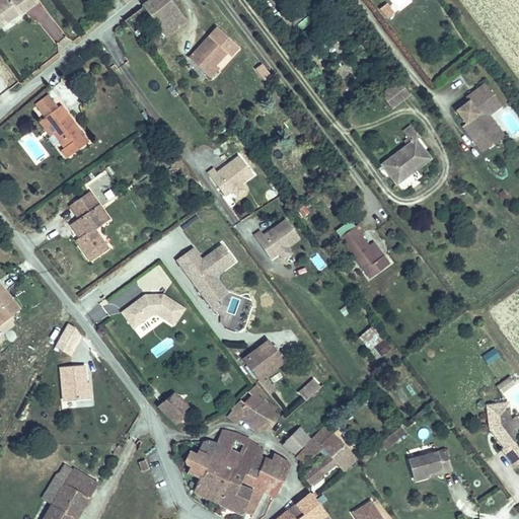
[(0,0),(0,5),(1,7),(0,7),(0,17),(2,17),(6,23),(20,13),(23,16),(40,5),(36,0),(0,0)]
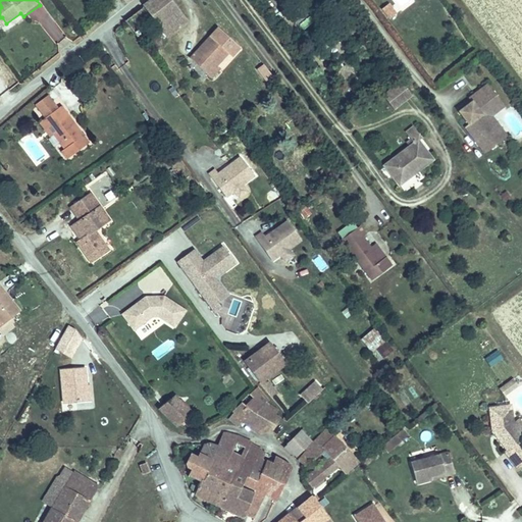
[(167,0),(156,0),(147,7),(174,43),(192,31),(167,0)]
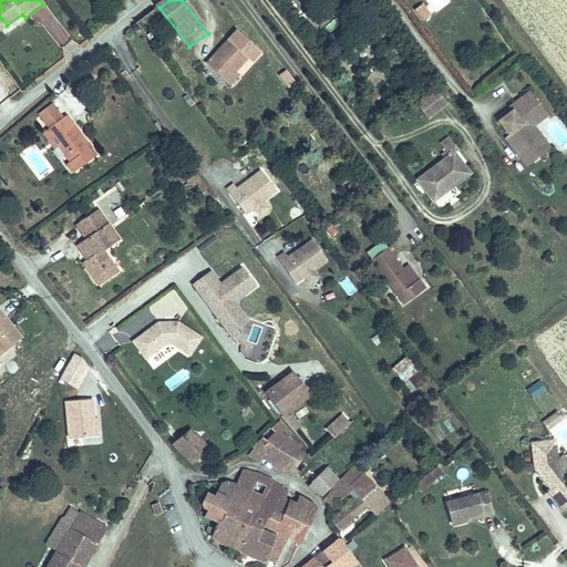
[(418,10),(423,18),(429,13),(423,6),(418,10)]
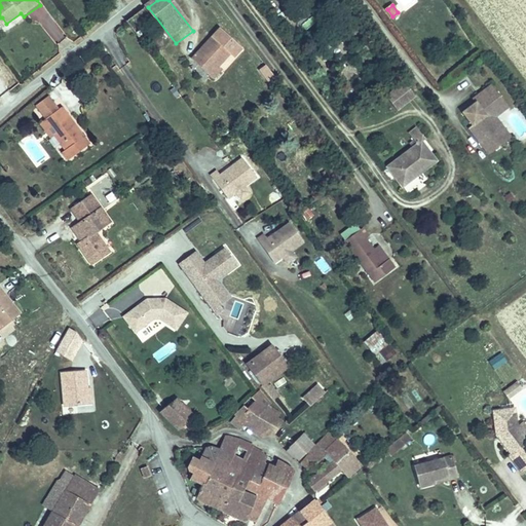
[(57,44),(66,37),(51,14),(41,22),(57,44)]
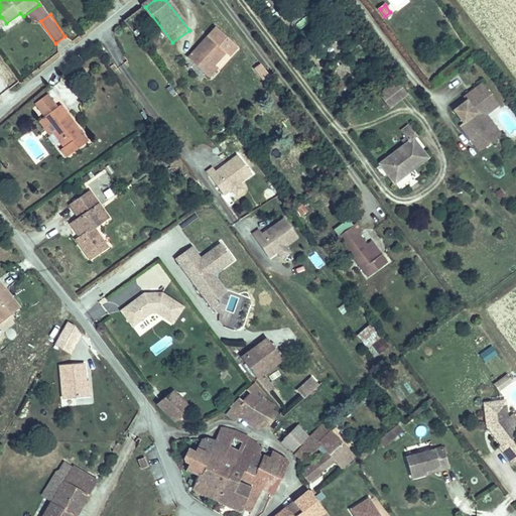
[(227,51),(230,54),(237,46),(217,27),(187,58),(202,71),(210,63),(213,59),(216,62),(227,51)]
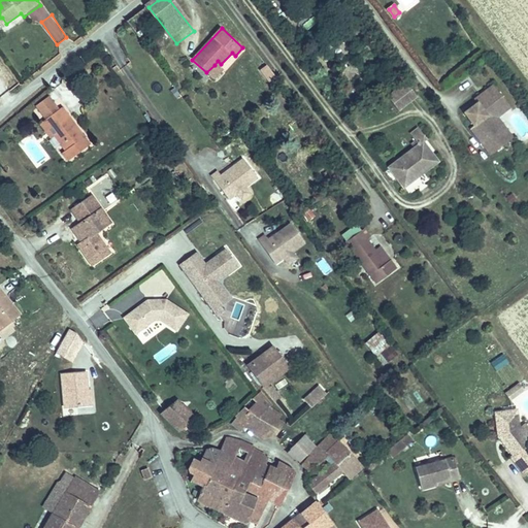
[(279,80),(267,64),(261,69),(275,85),(279,80)]
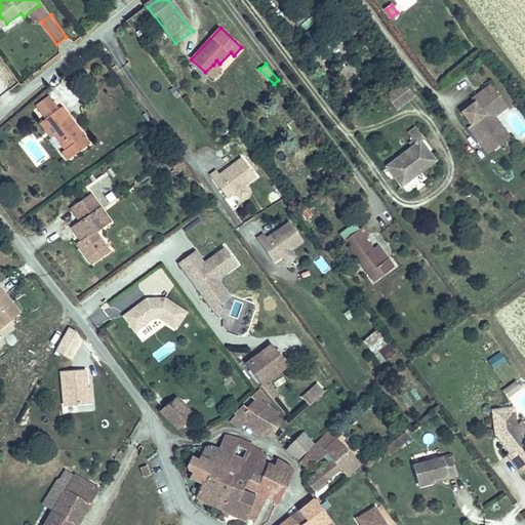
[(210,77),(217,70),(213,65),(205,72),(210,77)]
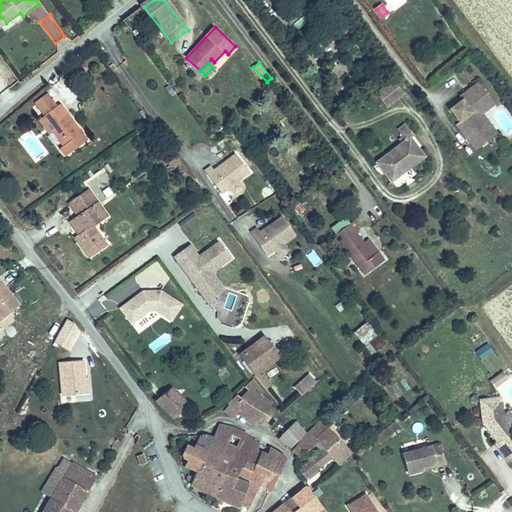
[(492,101),(478,83),(460,96),(463,102),(451,110),(462,125),(458,128),(477,154),(494,141),(474,116),(492,101)]
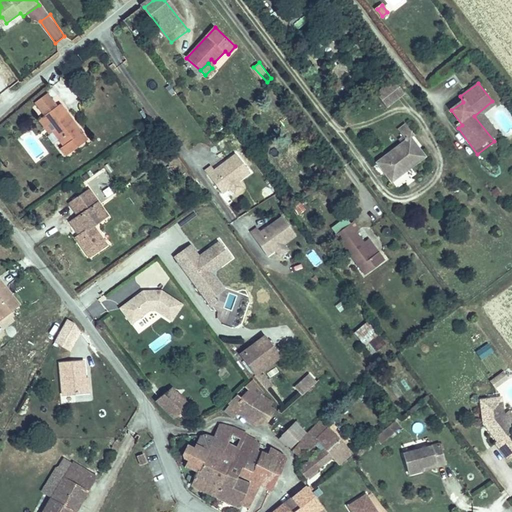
[(492,101),(474,116),(494,141),(502,135),(488,116),(497,108),(492,101)]
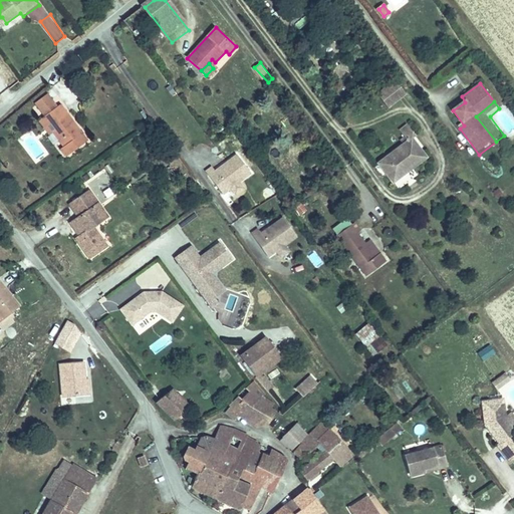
[(61,103),(47,114),(56,127),(53,130),(64,145),(61,147),(67,156),(88,141),(61,103)]
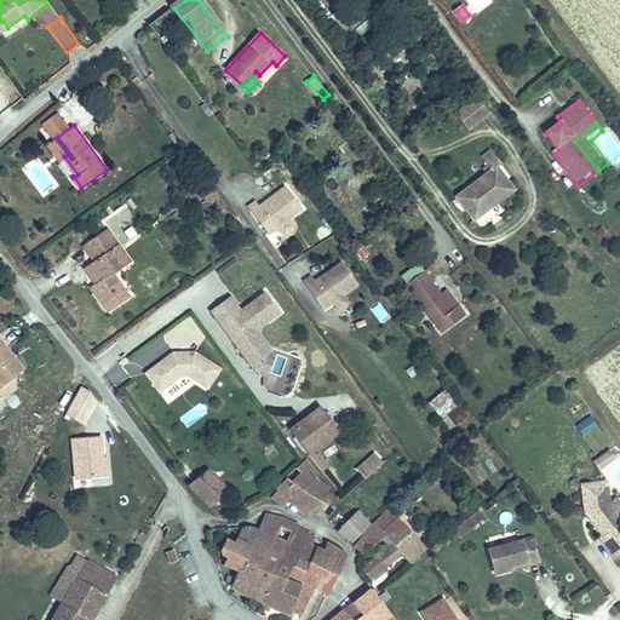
[(59,160),(64,156),(68,154),(57,138),(49,144),(59,160)]
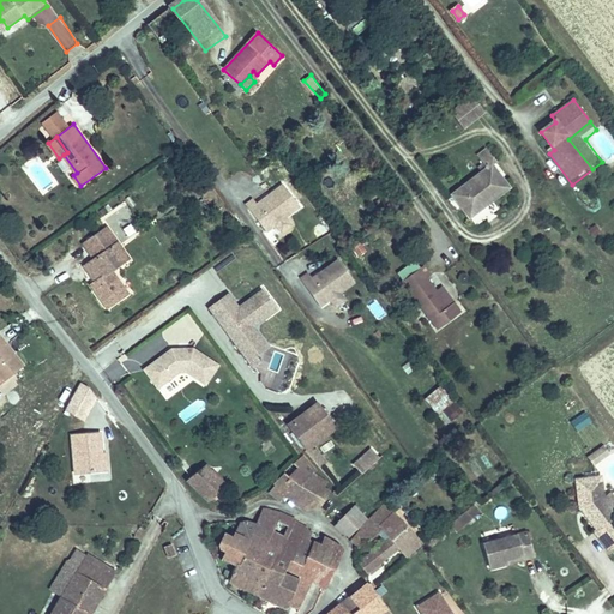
[(494,160),(485,146),(480,151),(489,163),(492,162),(494,160)]
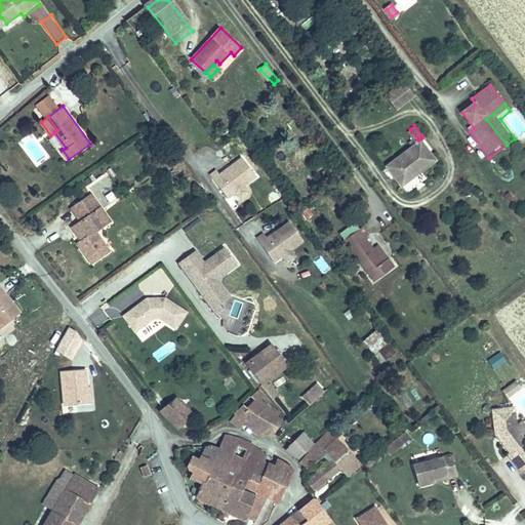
[(400,185),(423,167),(435,158),(420,138),(418,139),(385,165),(400,185)]
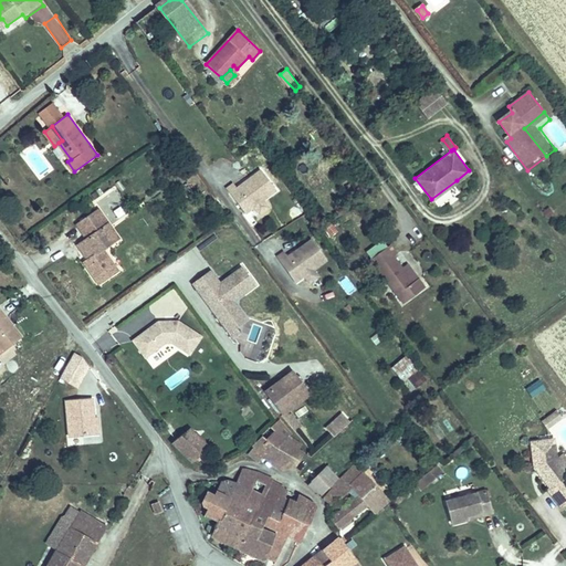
[(275,190),(260,170),(247,180),(248,182),(238,190),(237,188),(233,184),(226,188),(244,213),(253,207),(262,200),(275,190)]
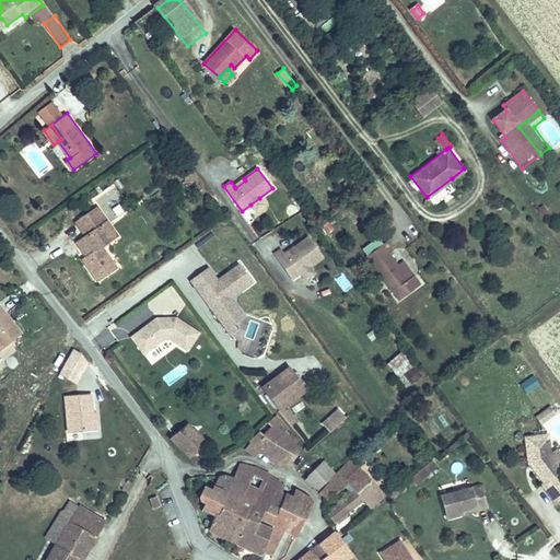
[(245,181),(244,178),(234,186),(235,188),(245,181)]
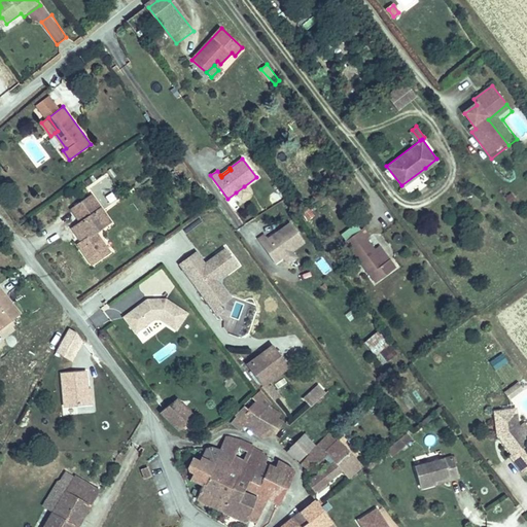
[(244,186),(236,192),(240,199),(249,192),(244,186)]
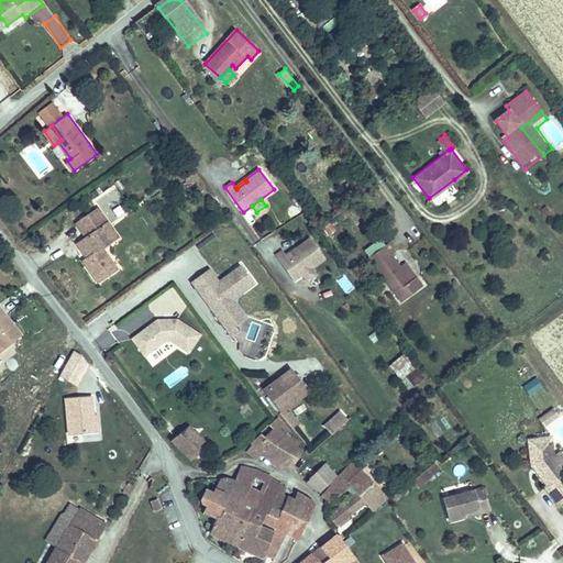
[(110,224),(99,209),(80,223),(89,235),(86,239),(92,249),(87,253),(91,260),(86,264),(100,283),(122,265),(109,246),(113,243),(105,229),(110,224)]
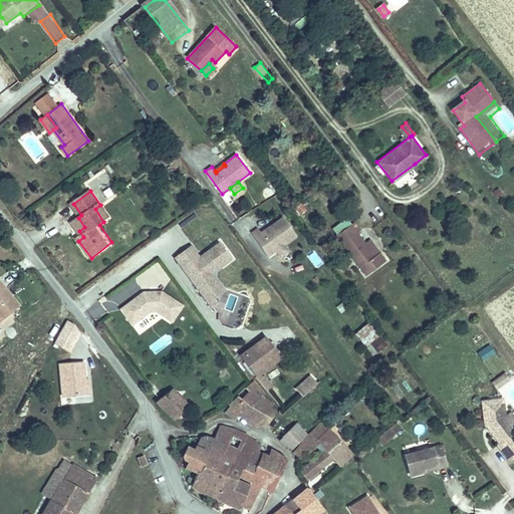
[(100,205),(95,209),(103,222),(109,217),(100,205)]
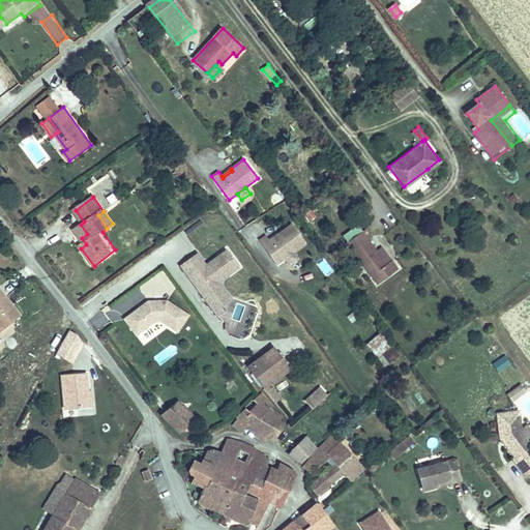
[(304,242),(290,224),(276,233),(278,235),(269,241),(267,239),(264,235),(258,239),(274,263),(283,258),(291,252),(304,242)]
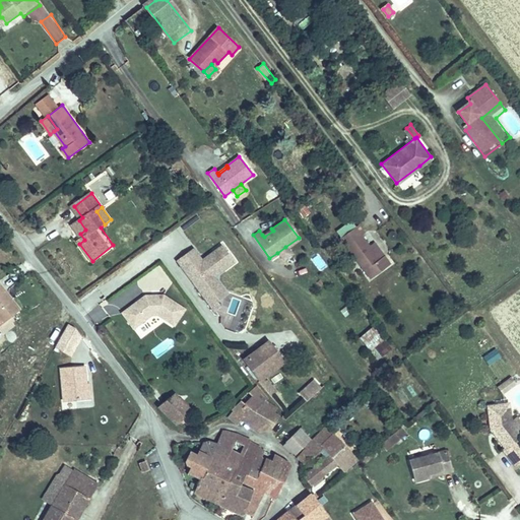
[(80,234),(85,230),(79,220),(74,224),(80,234)]
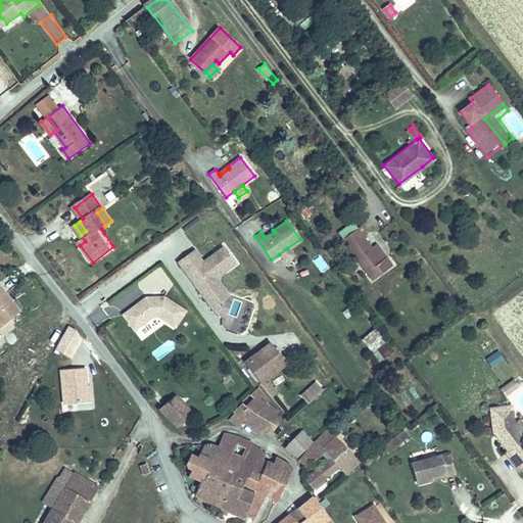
[(376,249),(366,234),(369,232),(363,224),(343,237),(375,281),(390,269),(384,260),(376,249)]
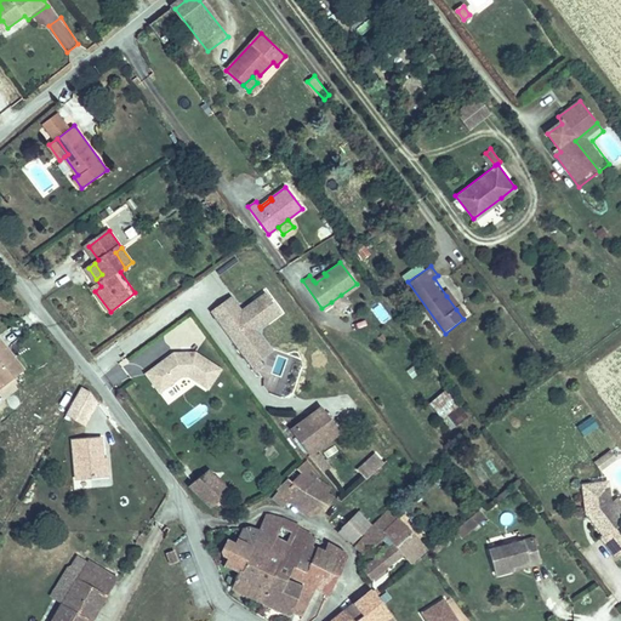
[(326,275),(324,273),(313,280),(315,283),(326,275)]
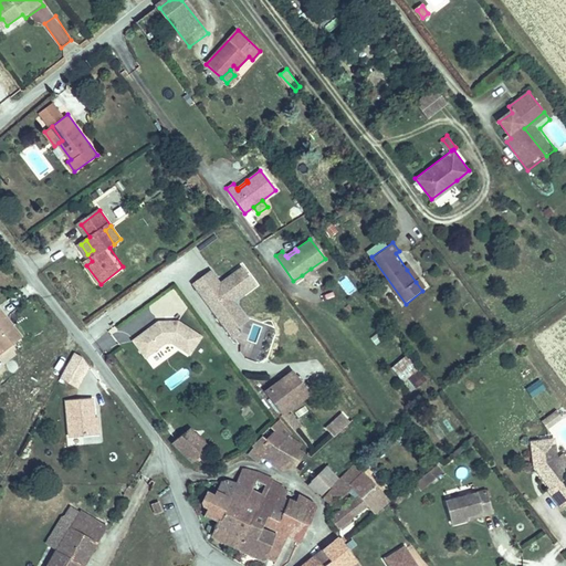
[(422,278),(413,265),(407,270),(416,282),(422,278)]
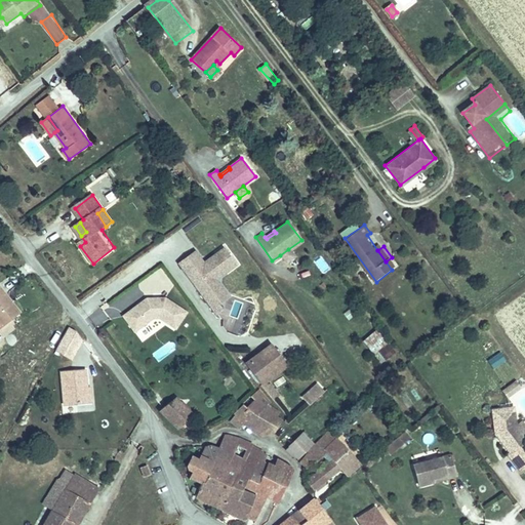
[(208,265),(206,266),(195,251),(178,263),(207,301),(224,290),(215,279),(237,265),(225,248),(206,261),(208,265)]
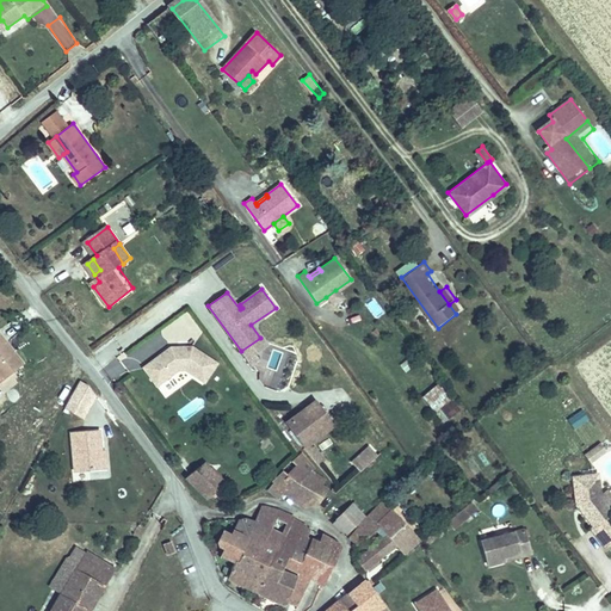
[(335,290),(326,297),(331,304),(341,297),(335,290)]
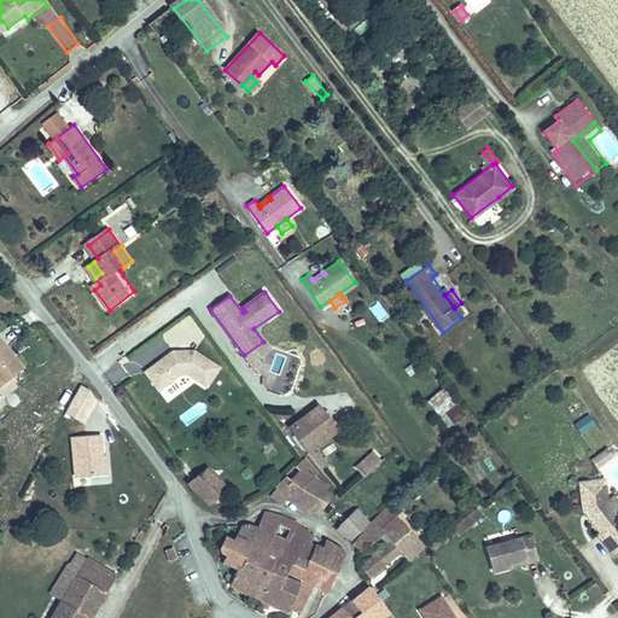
[(0,337),(0,379),(4,385),(23,371),(11,355),(13,354),(0,337)]
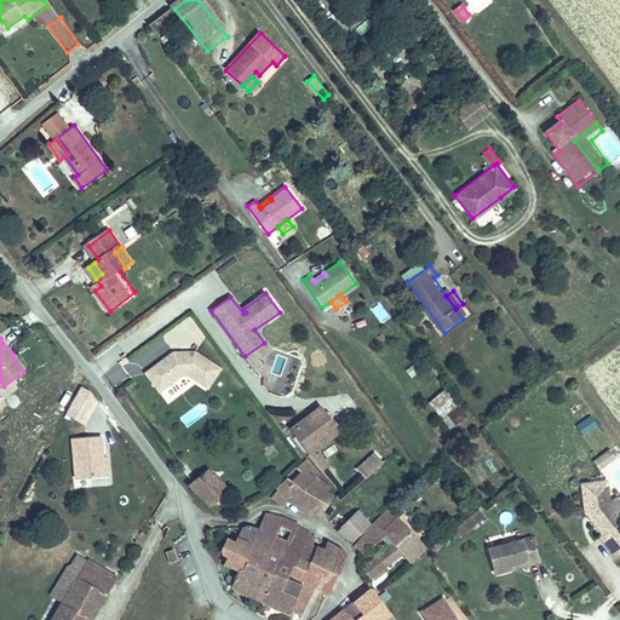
[(176,352),(148,371),(161,390),(184,375),(190,375),(210,389),(223,371),(199,352),(176,352)]
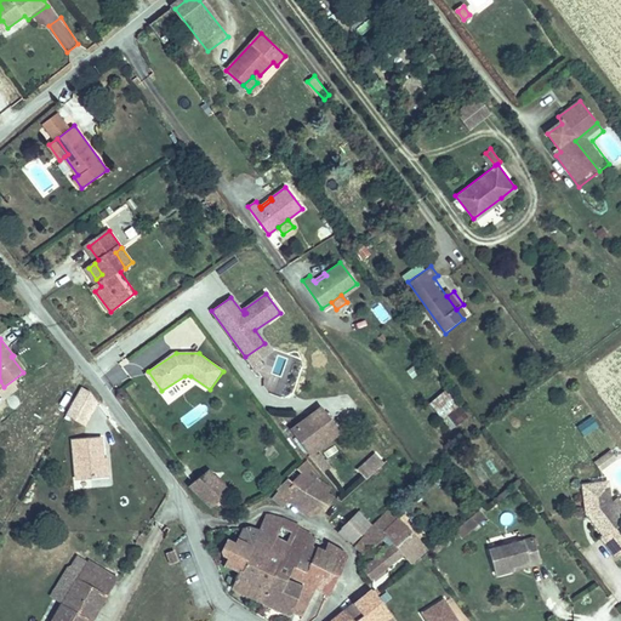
[(250,364),(256,372),(263,368),(257,360),(250,364)]
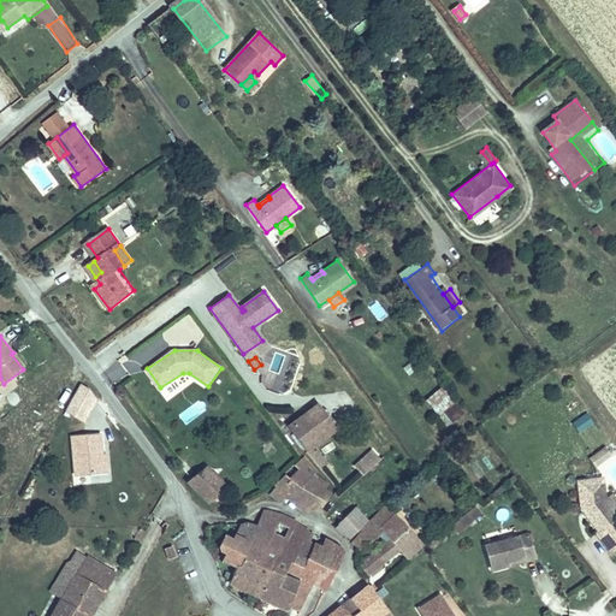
[(110,388),(129,373),(119,360),(100,373),(110,388)]
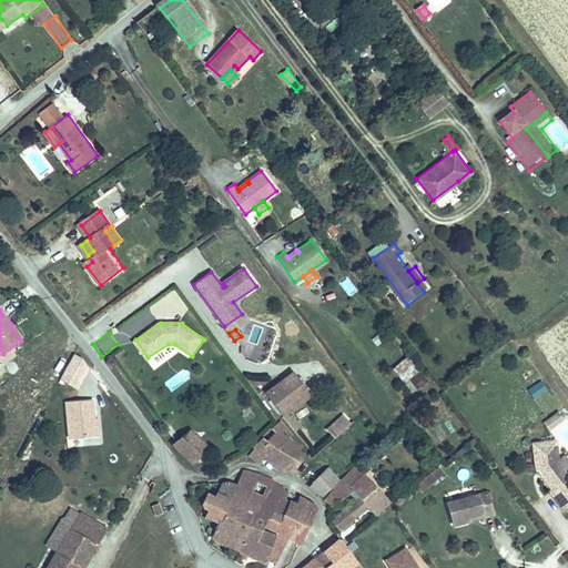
[(74,354),(61,381),(78,389),(91,363),(74,354)]
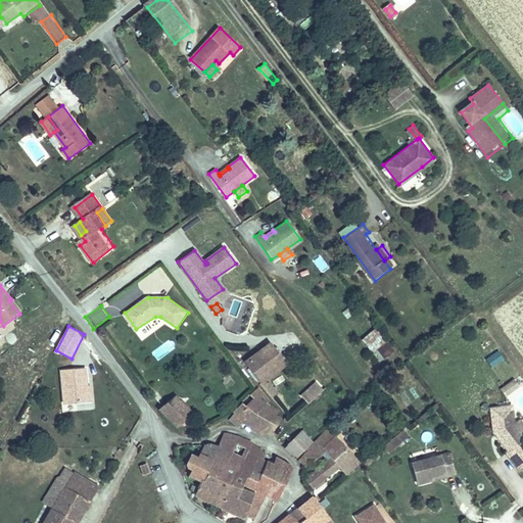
[(373,328),(361,340),(382,362),(394,349),(373,328)]
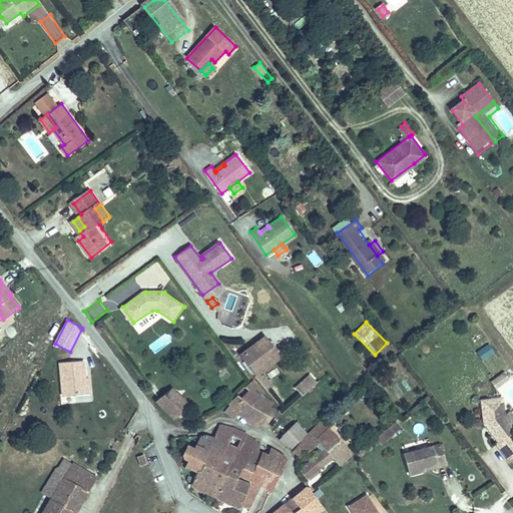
[(255,374),(278,355),(263,337),(241,355),(255,374)]
